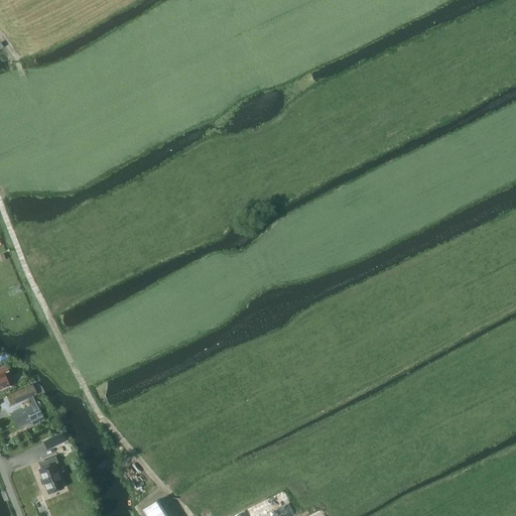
[(0,389),(9,385),(4,373),(8,371),(5,365),(0,367),(0,389)]
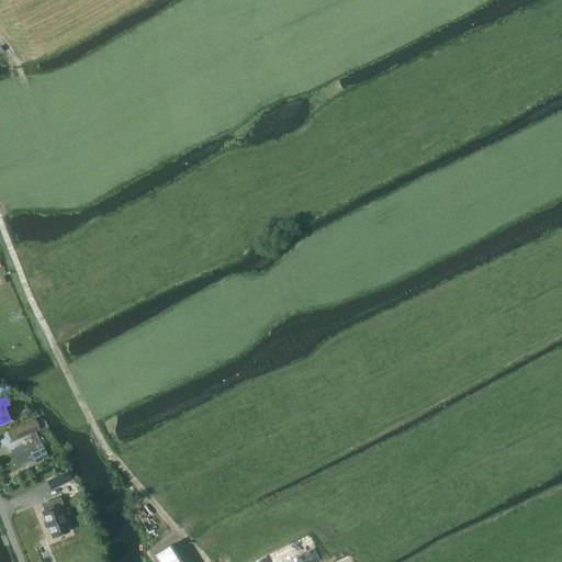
[(36,419),(7,431),(12,442),(41,430),(36,419)]
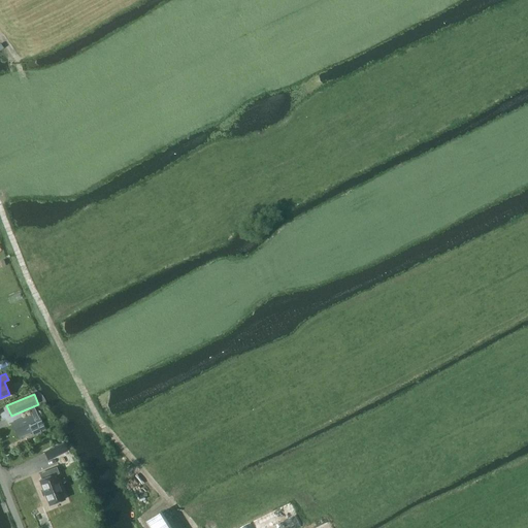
[(38,413),(18,421),(24,435),(33,432),(34,434),(40,432),(45,429),(38,413)]
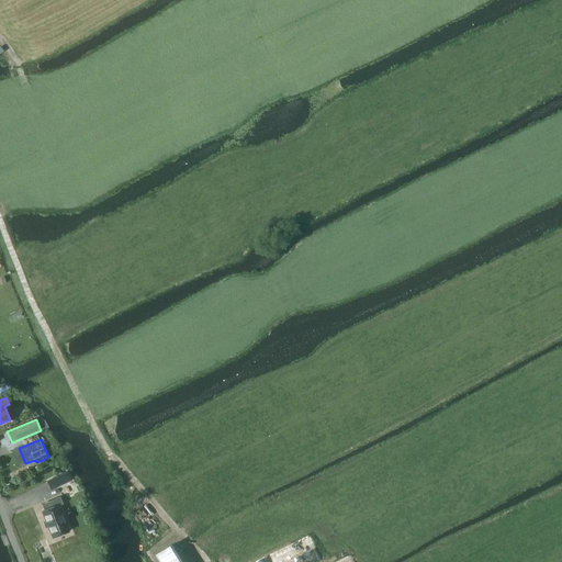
[(67,472),(47,482),(52,491),(71,481),(67,472)]
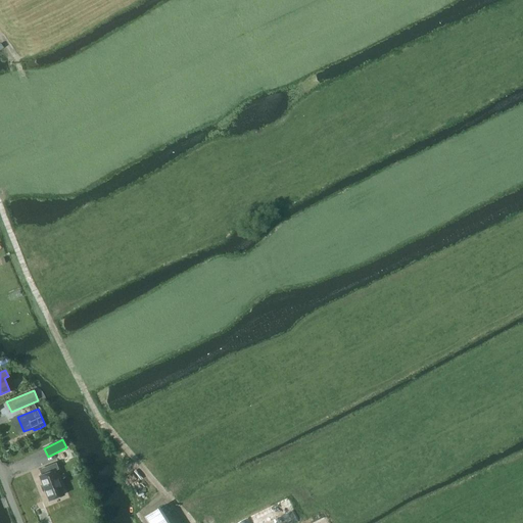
[(49,472),(39,476),(49,501),(63,495),(54,470),(57,469),(55,464),(47,467),(49,472)]
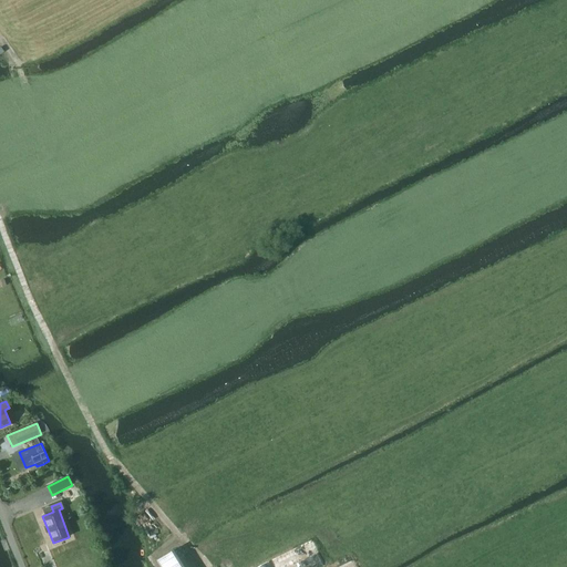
[(184,566),(174,550),(158,560),(162,566),(184,566)]
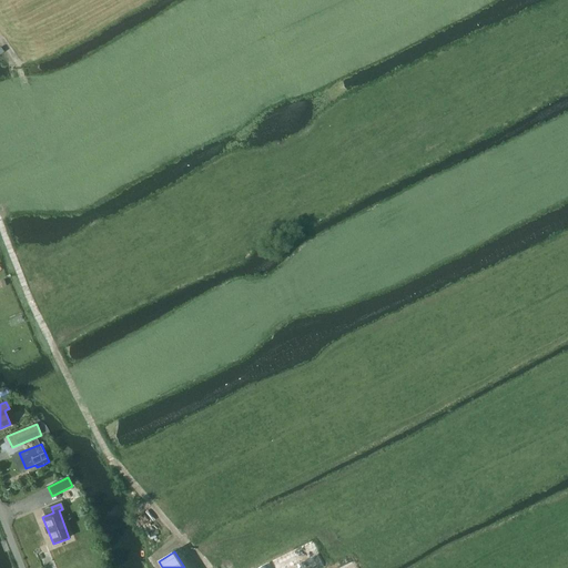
All buildings are outlined.
